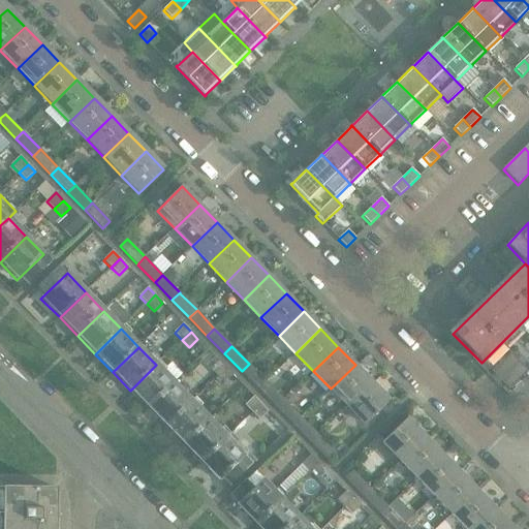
[(511,353),(492,372),(509,390),(528,371),(519,362),(511,353)]
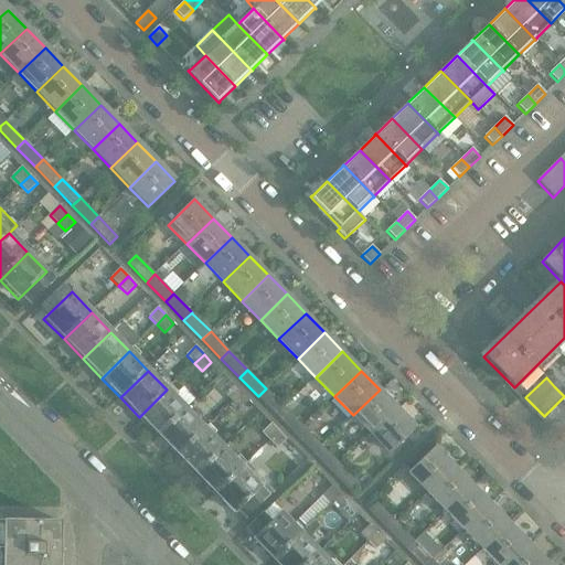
[(232,403),(242,393),(234,385),(224,394),(232,403)]
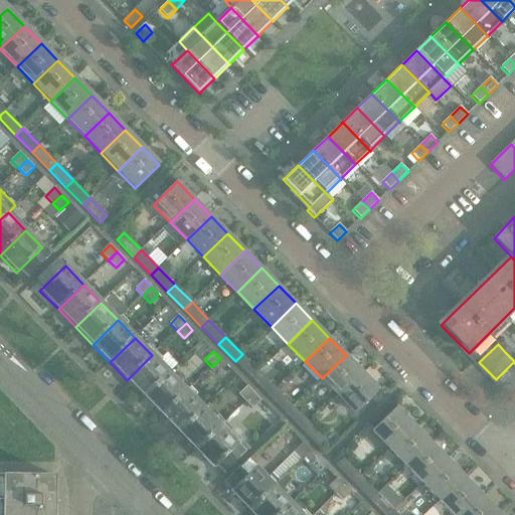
[(144,397),(169,373),(178,364),(167,353),(159,362),(152,355),(127,380),(144,397)]
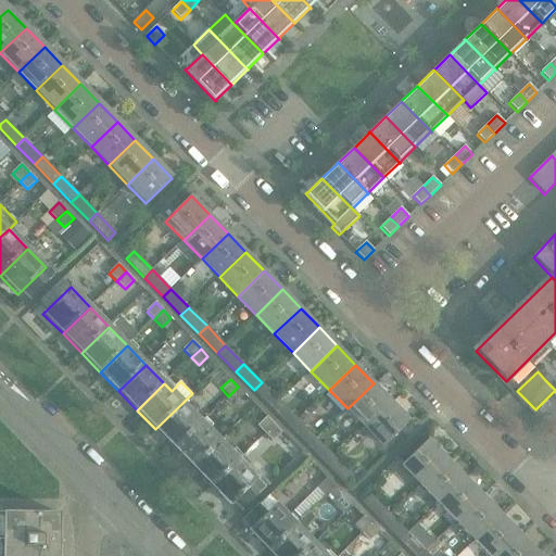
[(280,402),(262,383),(262,382),(254,390),(273,409),(280,402)]
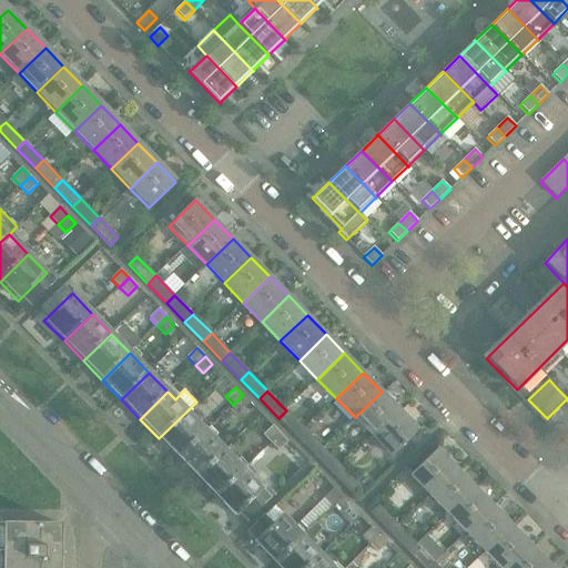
[(373,436),(399,411),(382,392),(355,417),(373,436)]
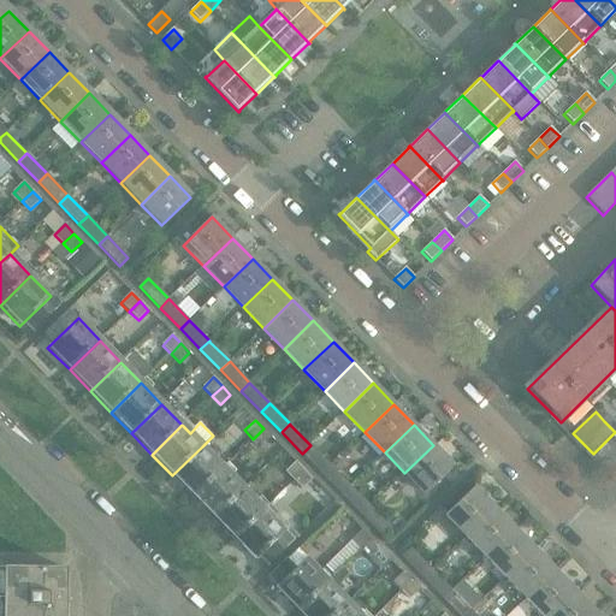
[(261,448),(272,437),(264,428),(253,439),(261,448)]
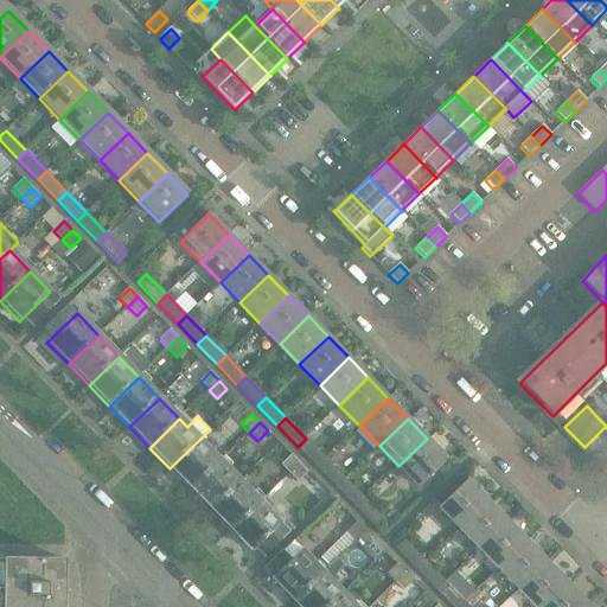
[(326,459),(314,447),(306,439),(298,447),(317,467),(326,459)]
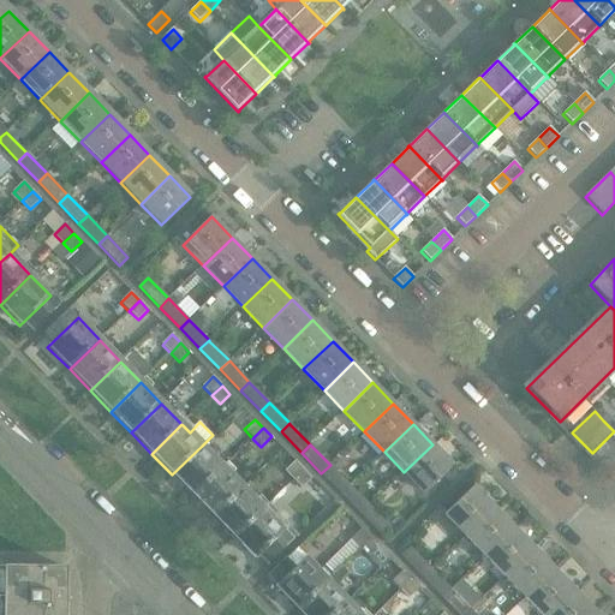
[(425,494),(454,465),(433,445),(404,472),(425,494)]
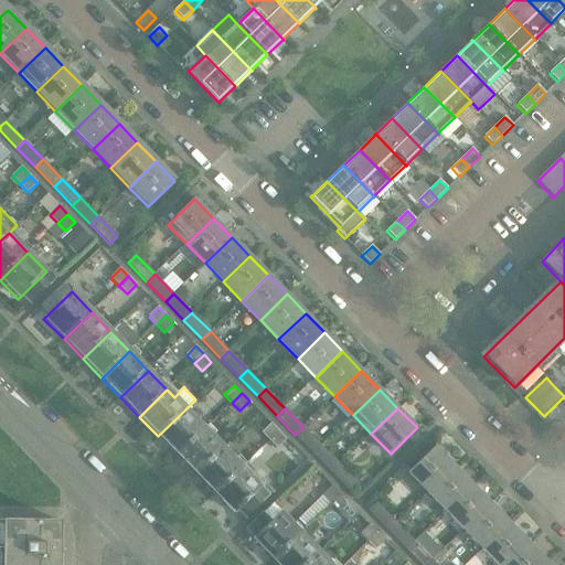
[(178,456),(205,429),(185,409),(158,436),(178,456)]
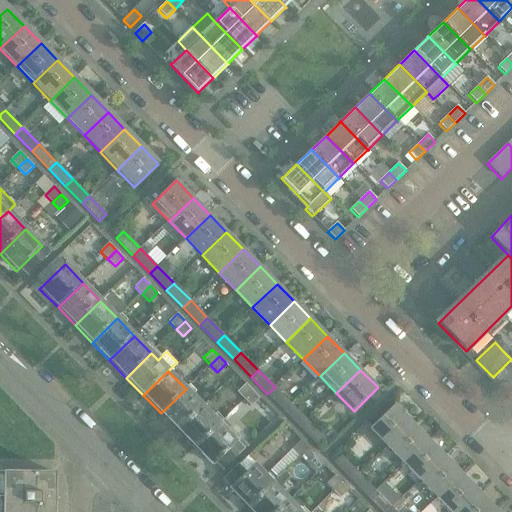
[(244,400),(253,391),(246,384),(237,392),(244,400)]
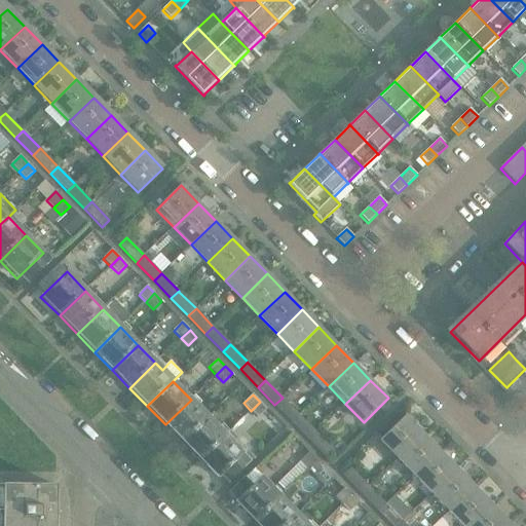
[(300,415),(283,398),(274,405),(292,422),(300,415)]
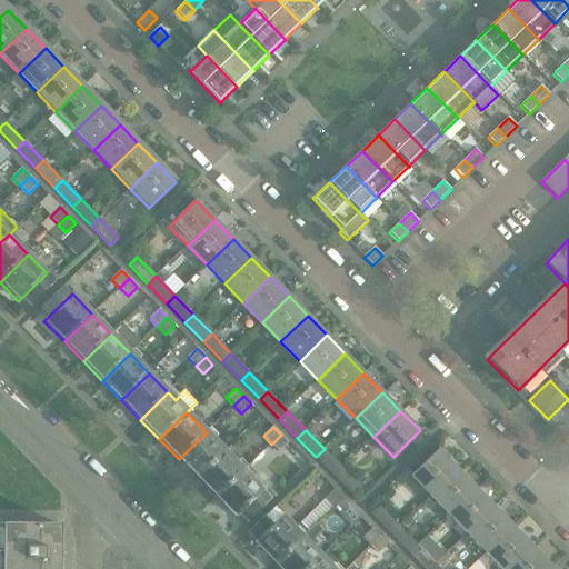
[(198,479),(226,451),(207,432),(179,459),(198,479)]
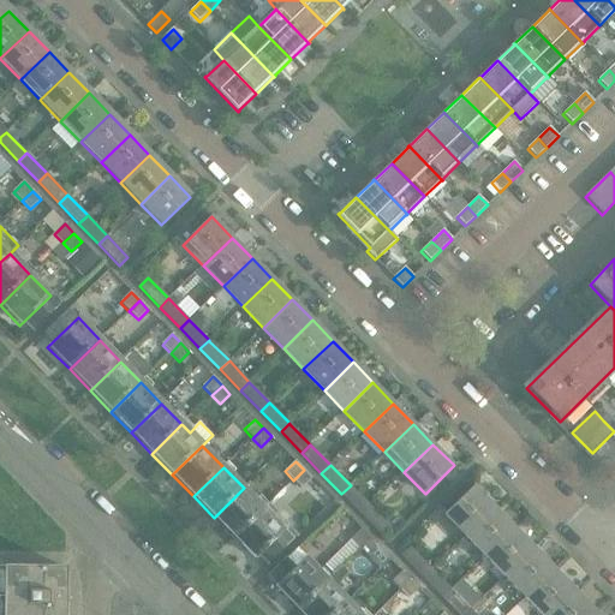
[(302,489),(312,479),(304,470),(293,481),(302,489)]
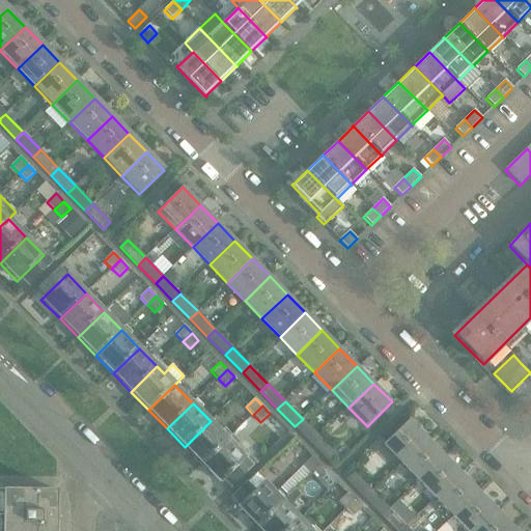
[(319,438),(303,420),(303,419),(295,426),(312,445),(319,438)]
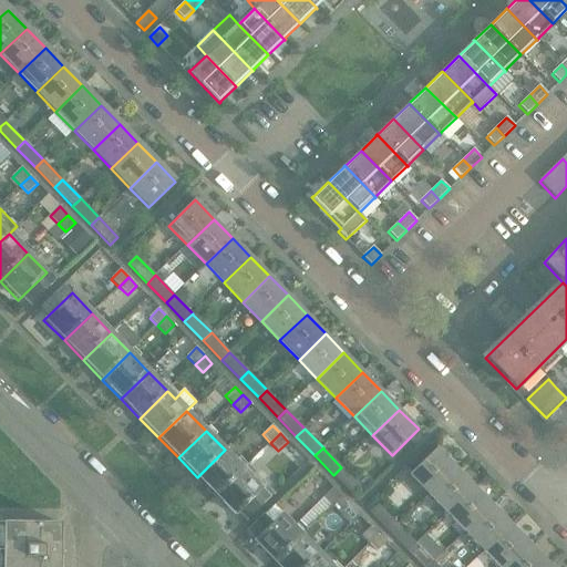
[(216,496),(244,468),(225,450),(197,477),(216,496)]
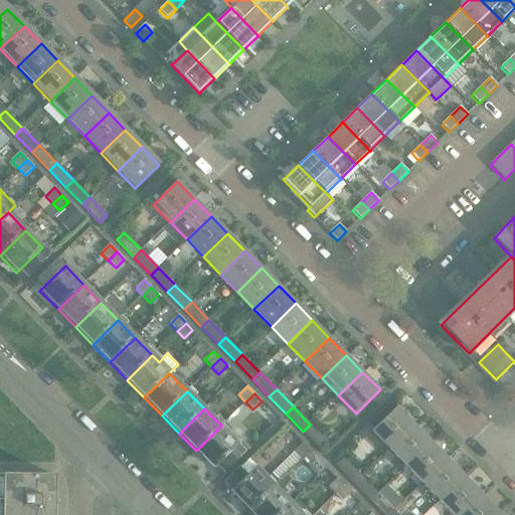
[(388,450),(412,426),(395,408),(371,433),(388,450)]
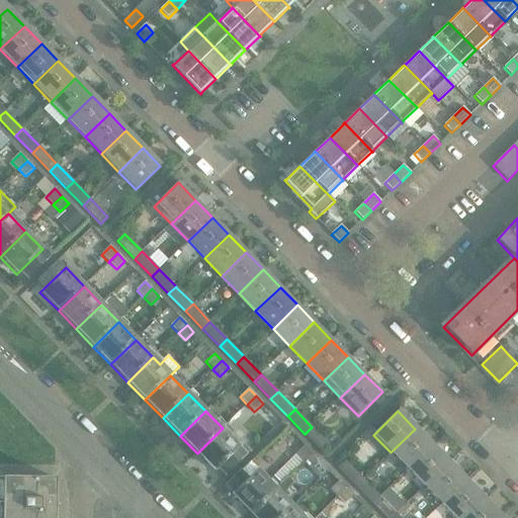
[(329,444),(312,427),(305,434),(322,451),(329,444)]
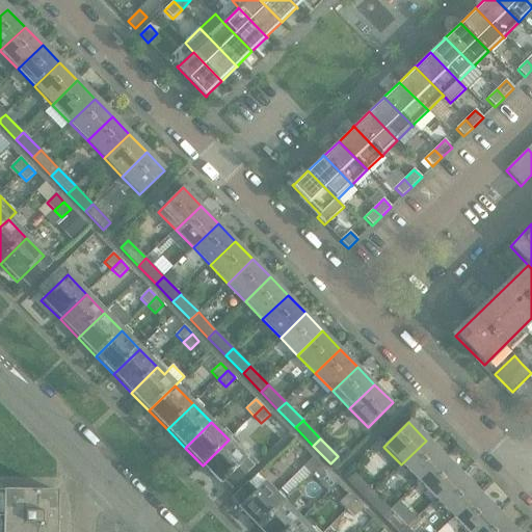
[(254,466),(246,458),(229,440),(203,466),(220,484),(223,481),(230,487),(254,466)]
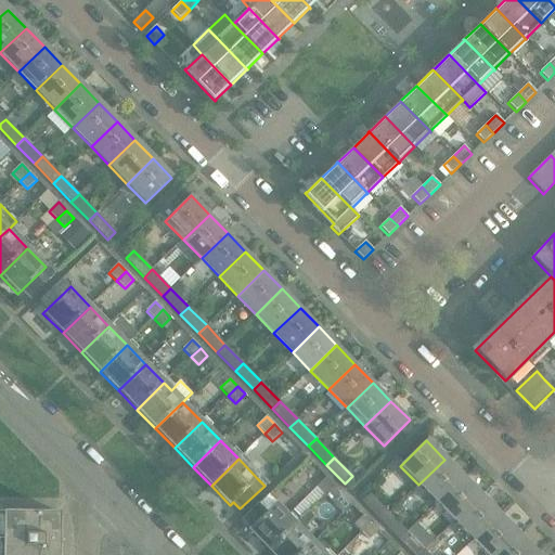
[(436,503),(463,478),(444,460),(418,485),(436,503)]
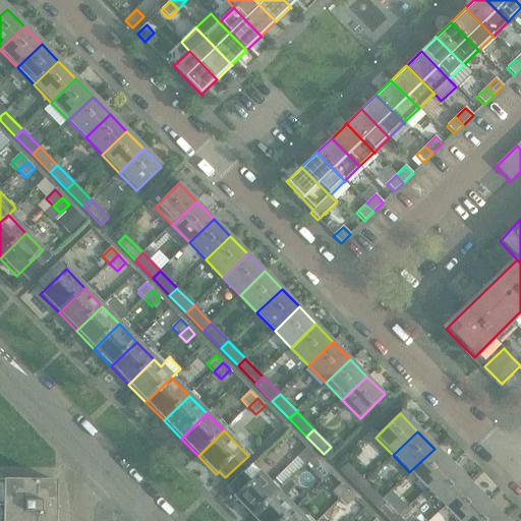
[(304,464),(313,456),(306,449),(297,457),(304,464)]
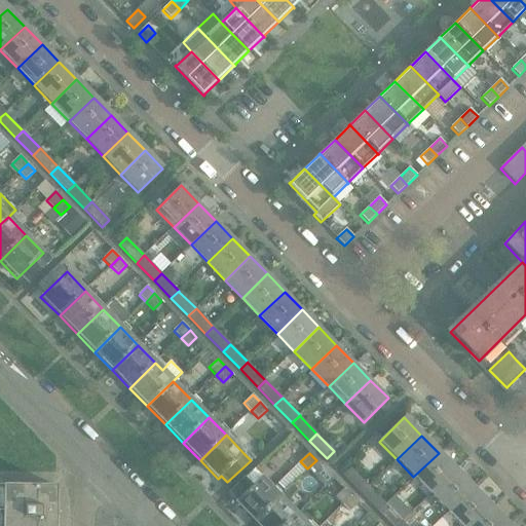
[(430,495),(455,471),(439,453),(413,477),(430,495)]
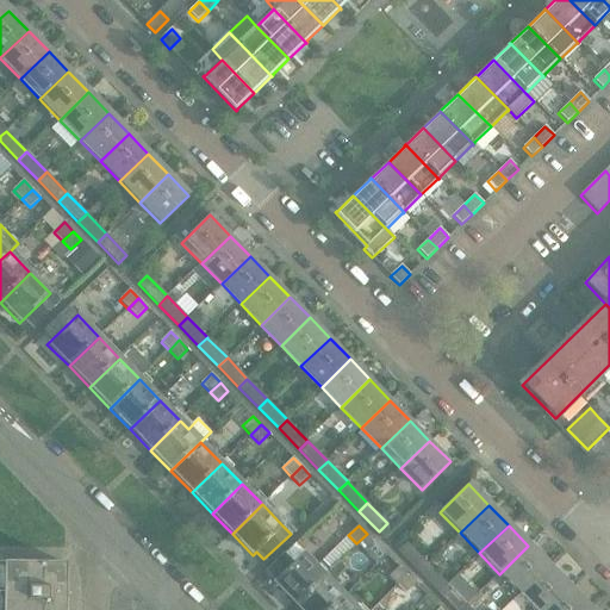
[(365,553),(375,542),(367,534),(356,543),(365,553)]
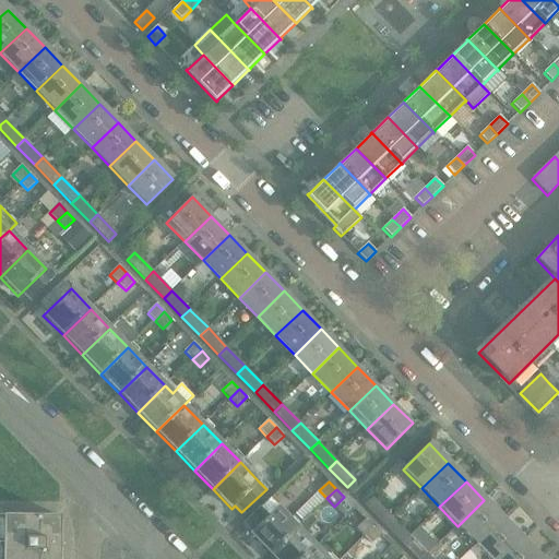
[(297,527),(290,521),(277,508),(269,499),(245,524),(252,532),(250,534),(270,554),(297,527)]
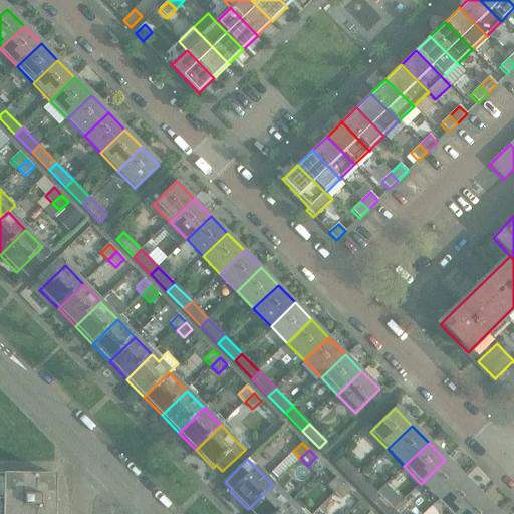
[(438,501),(462,477),(445,460),(421,484),(438,501)]
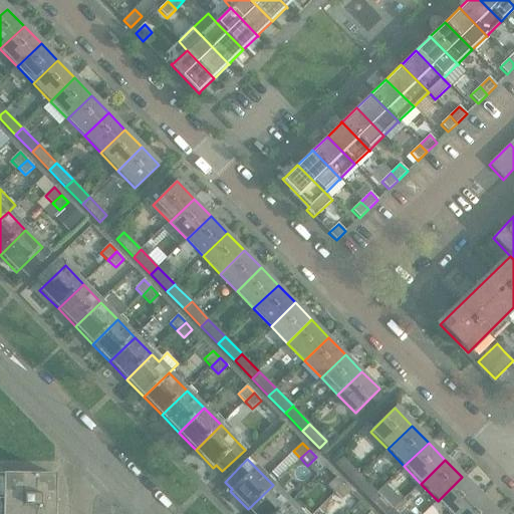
[(360,475),(348,464),(341,471),(352,483),(360,475)]
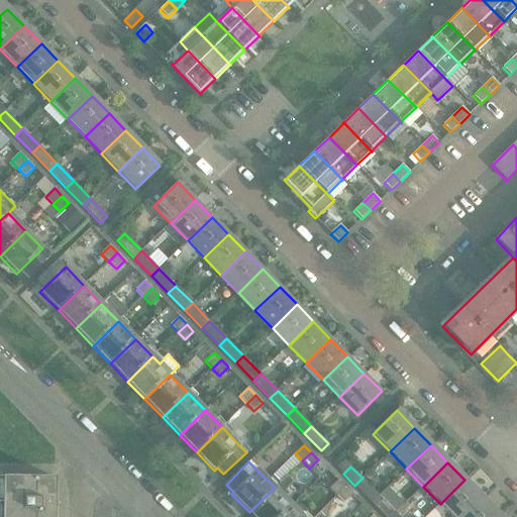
[(2,478),(1,516),(54,516),(55,478),(2,478)]
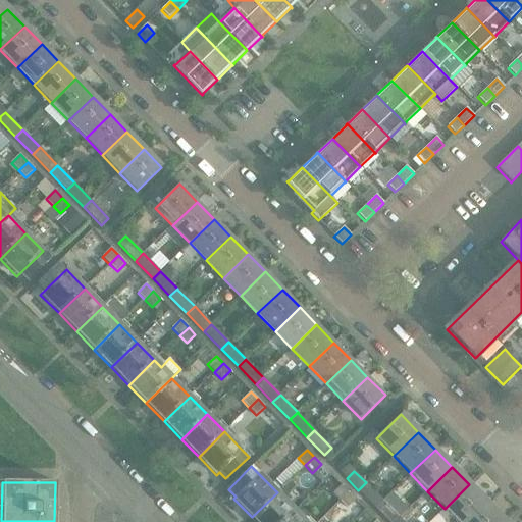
[(457,521),(465,521),(486,503),(469,484),(445,509),(457,521)]
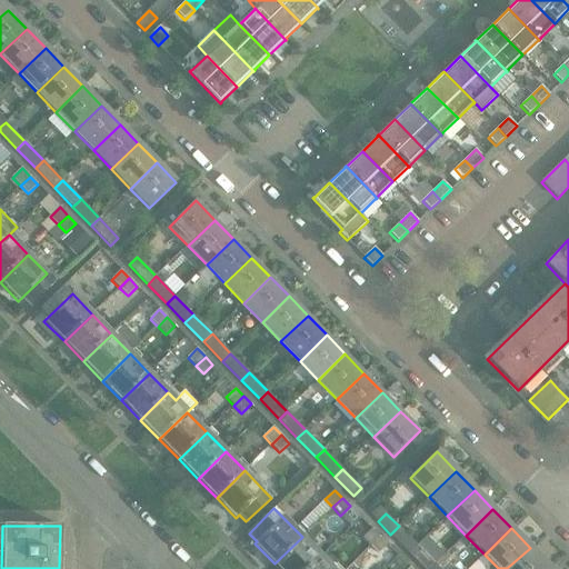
[(370,546),(380,537),(372,529),(362,538),(370,546)]
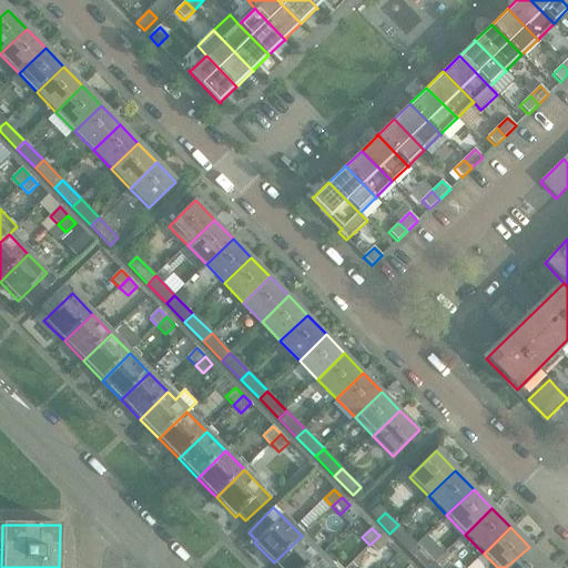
[(416,545),(404,531),(396,539),(408,553),(416,545)]
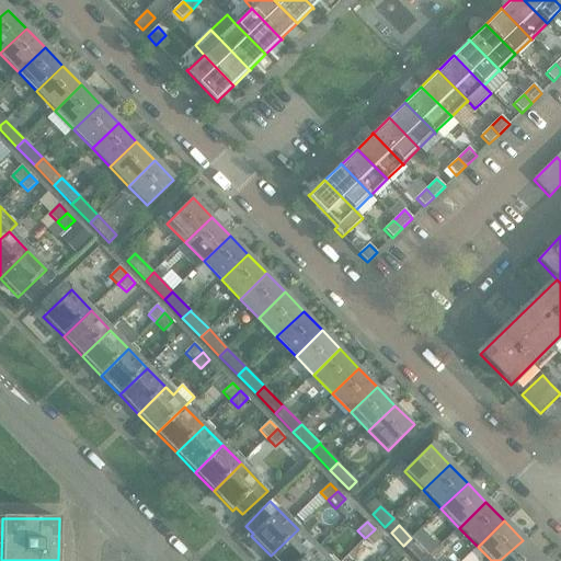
[(275,560),(304,560),(317,549),(298,529),(271,556),(275,560)]
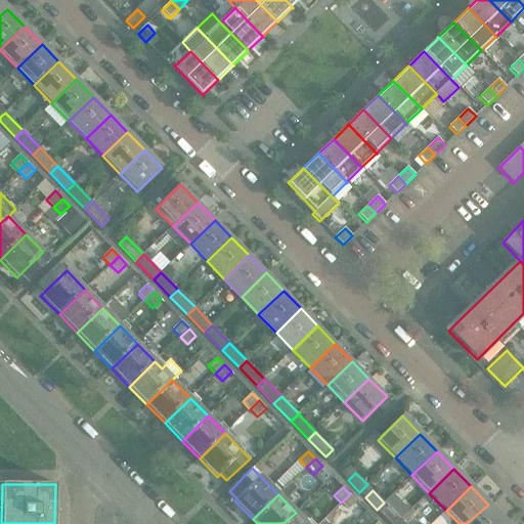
[(348,511),(357,501),(350,494),(341,503),(348,511)]
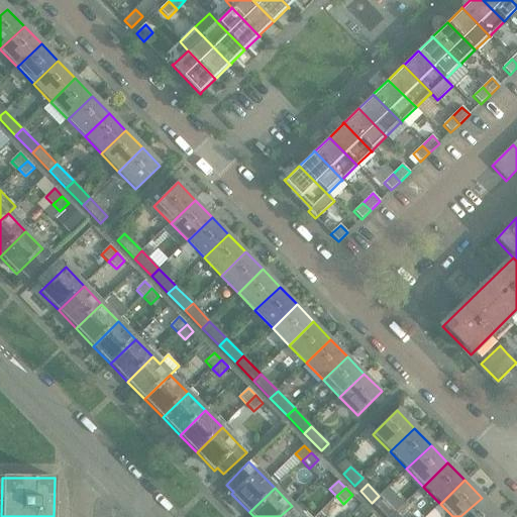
[(496,516),(498,515),(482,498),(460,516),(496,516)]
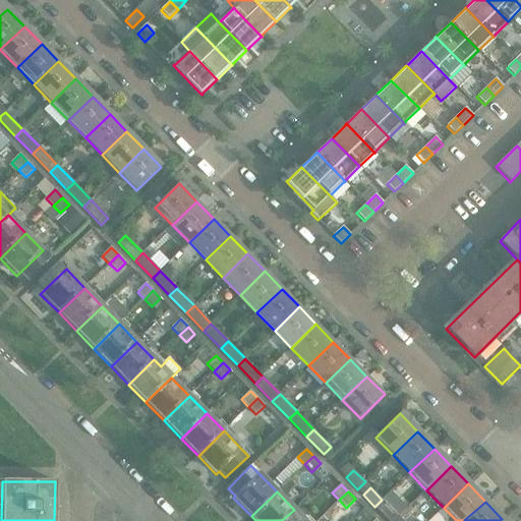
[(394,520),(399,517),(388,505),(380,513),(388,520),(394,520)]
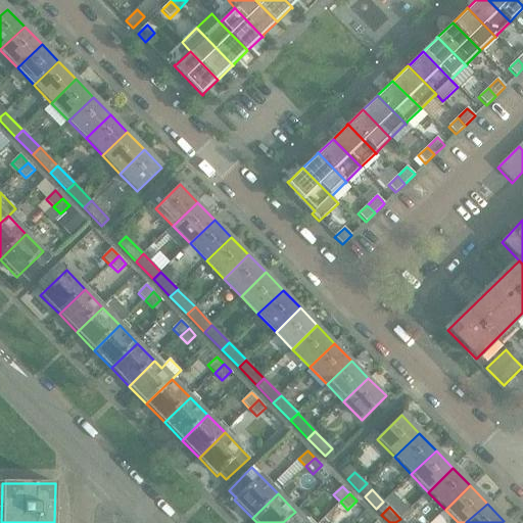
[(305,522),(295,512),(283,522),(305,522)]
